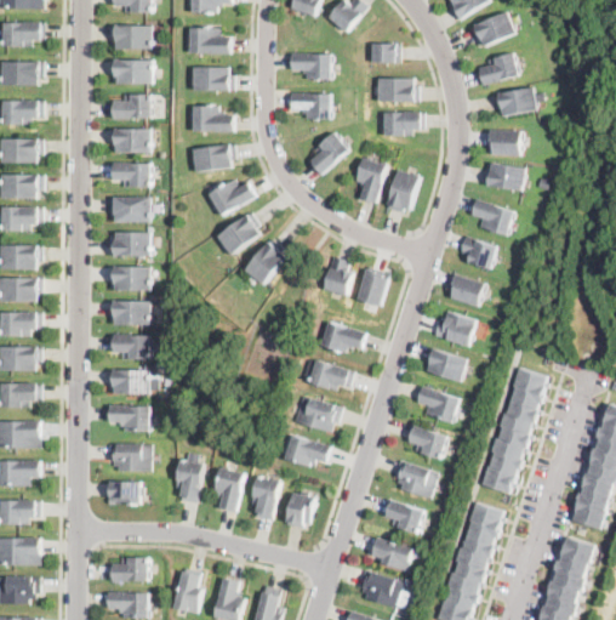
[(149,0),(149,11),(124,10),(124,5),(112,5),(112,0),(149,0)]
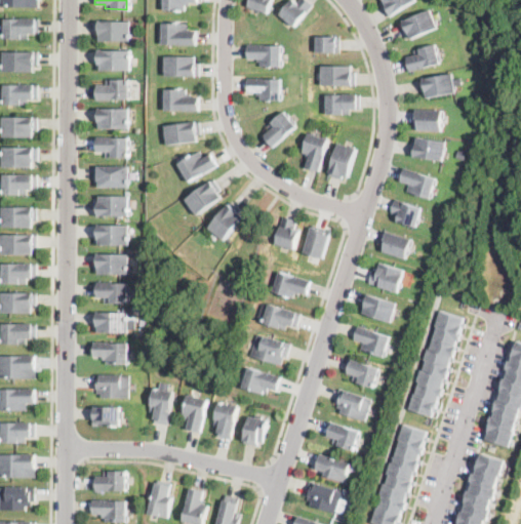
[(182,9),(162,9),(161,0),(194,0),(194,1),(186,1),(186,5),(182,5),(182,9)]
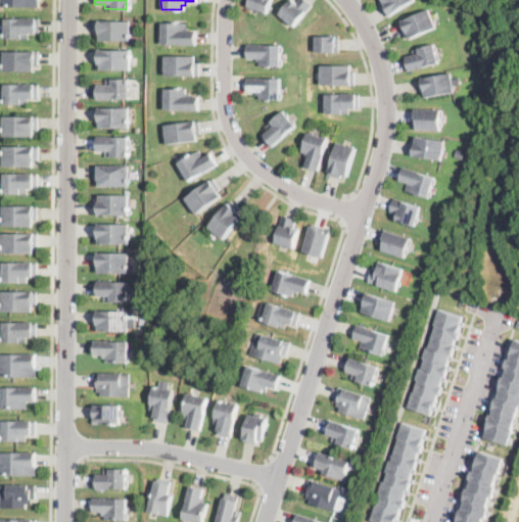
[(267,0),(263,13),(243,6),(245,0),(267,0)]
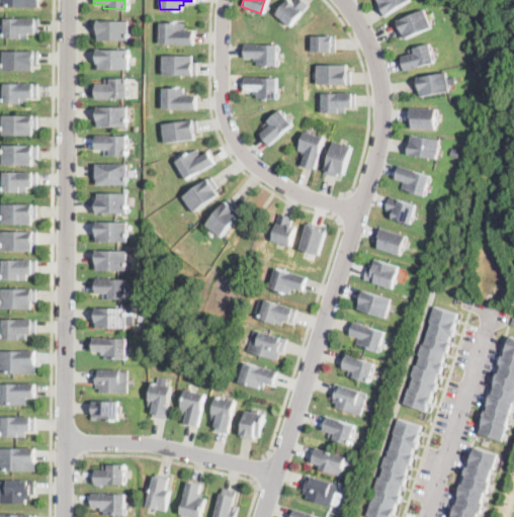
[(303,0),(307,4),(287,25),(272,12),(283,0),(287,0),(289,2),(290,0),(303,0)]
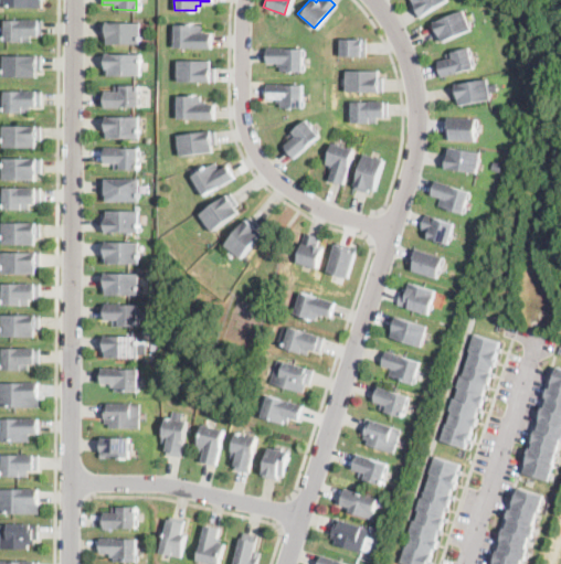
[(444,0),(416,16),(408,0),(444,0)]
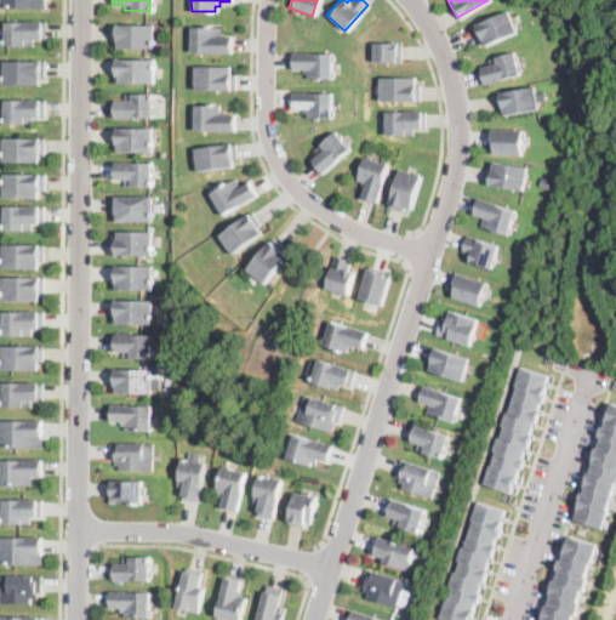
[(515,32),(482,46),(472,26),(506,10),(515,32)]
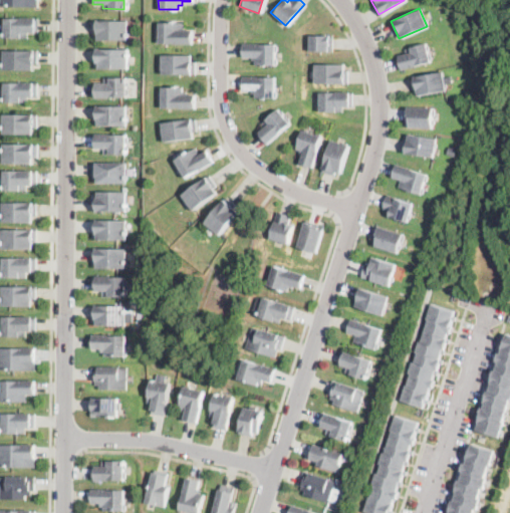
[(33,21),(33,31),(33,33),(24,33),(24,39),(2,38),(2,34),(0,34),(0,31),(2,31),(2,27),(0,27),(0,22),(2,22),(2,19),(33,19),(33,21)]
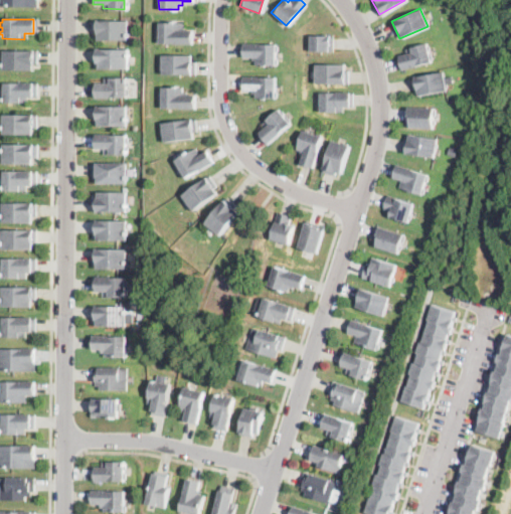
[(124,39),(94,39),(94,20),(125,20),(124,39)]
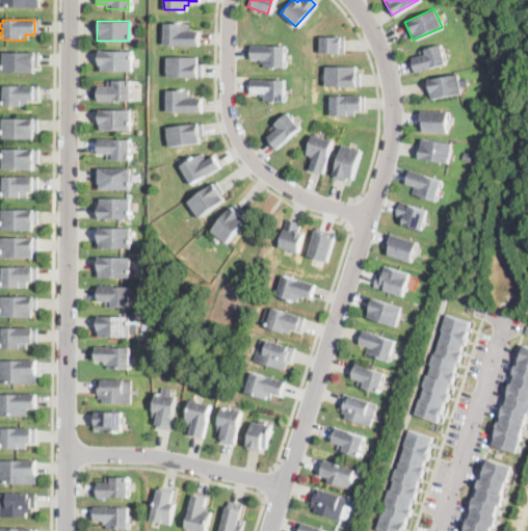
[(187,31),(196,31),(196,44),(162,45),(162,23),(187,23),(187,31)]
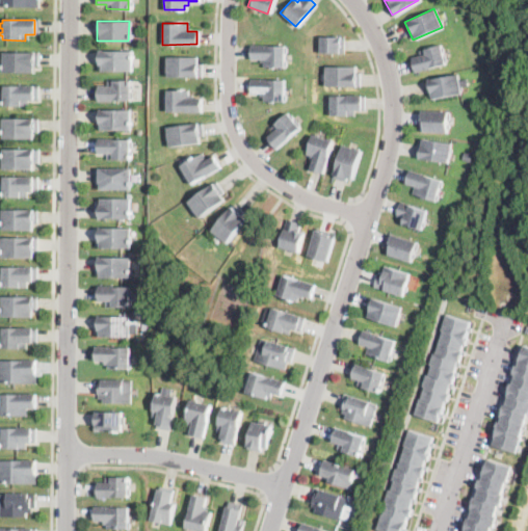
[(341,53),(319,53),(319,35),(341,36),(341,53)]
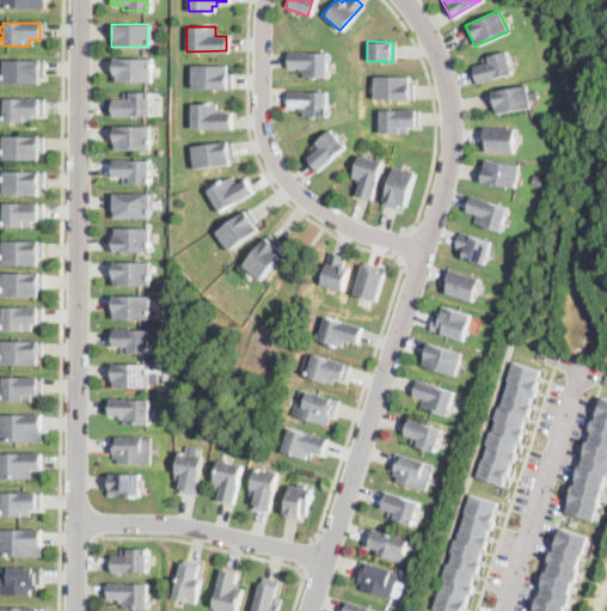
[(510,72),(476,83),(471,67),(486,62),(485,56),(503,50),(510,72)]
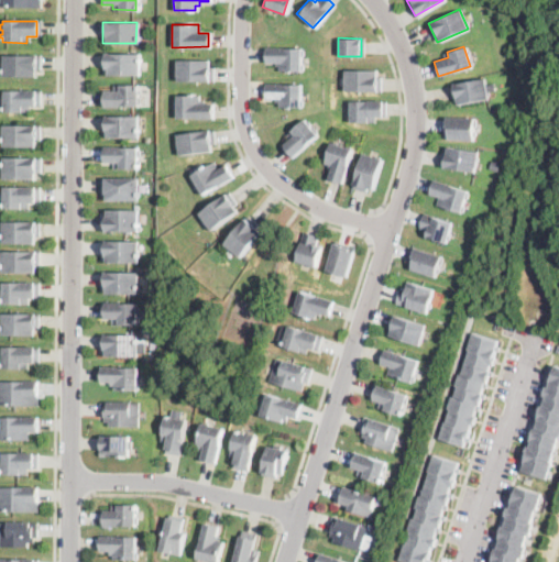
[(298,72),(277,72),(277,66),(274,66),(274,63),(262,63),(262,47),(298,47),(298,72)]
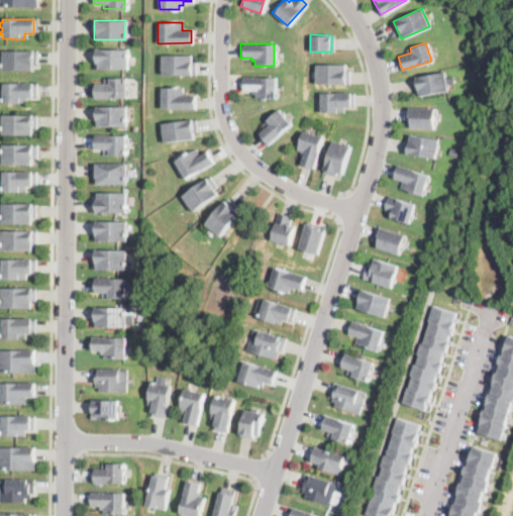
[(125,69),(97,69),(97,63),(93,63),(94,49),(126,49),(125,69)]
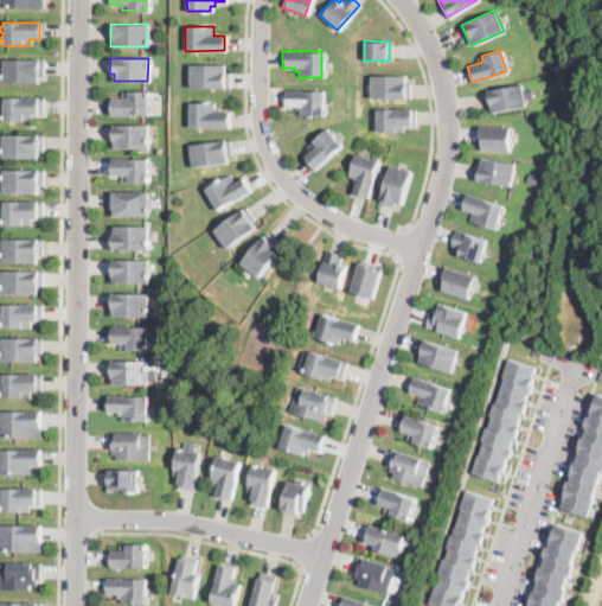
[(36,82),(1,82),(1,59),(40,59),(40,75),(36,75),(36,82)]
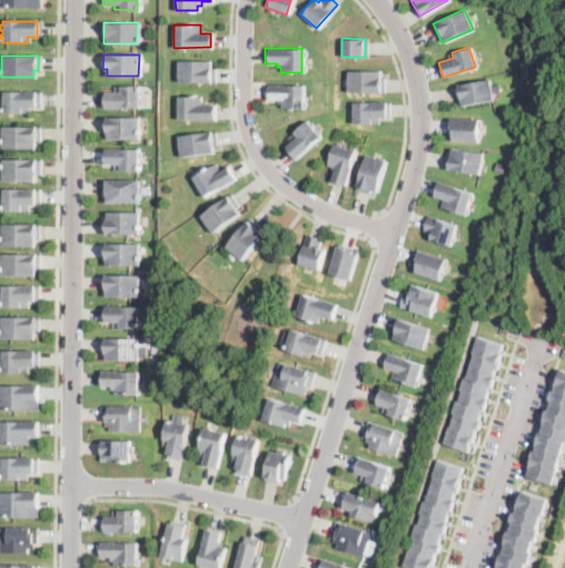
[(208,67),(214,67),(214,81),(177,81),(178,61),(208,61),(208,67)]
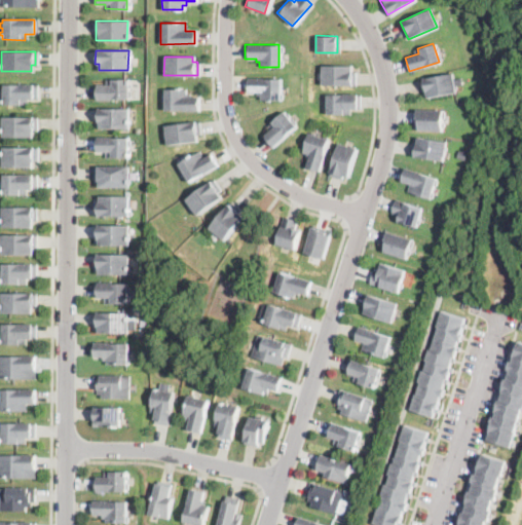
[(352,85),(320,85),(321,65),(348,65),(348,71),(352,71),(352,85)]
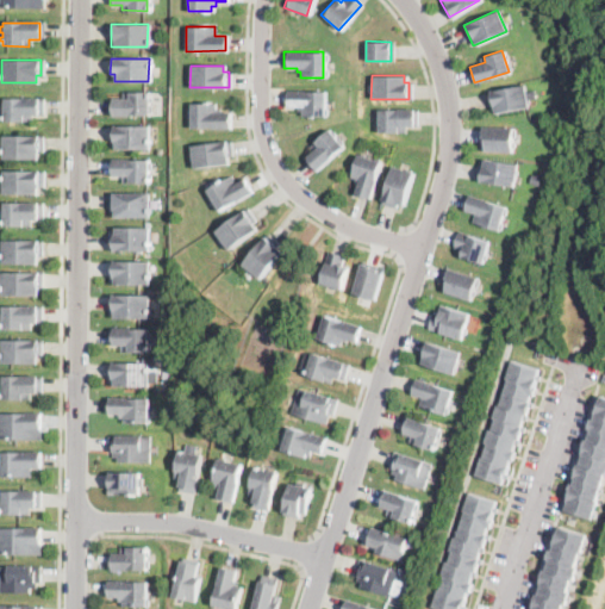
[(523,84),(524,91),(532,89),(534,97),(525,99),(526,107),(491,115),(487,91),(523,84)]
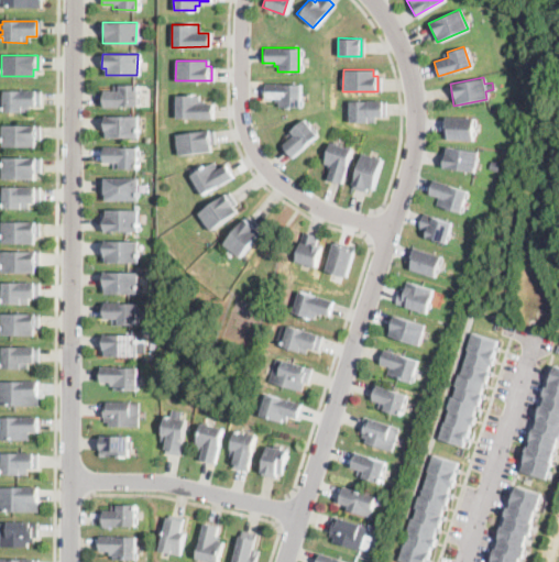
[(135,107),(100,106),(100,91),(117,91),(117,84),(136,84),(135,107)]
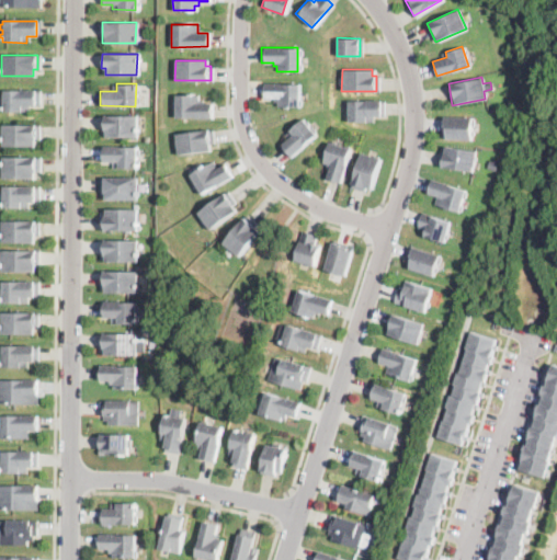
[(297,106),(275,106),(276,101),(273,101),(273,99),(261,99),(261,83),(297,83),(297,106)]
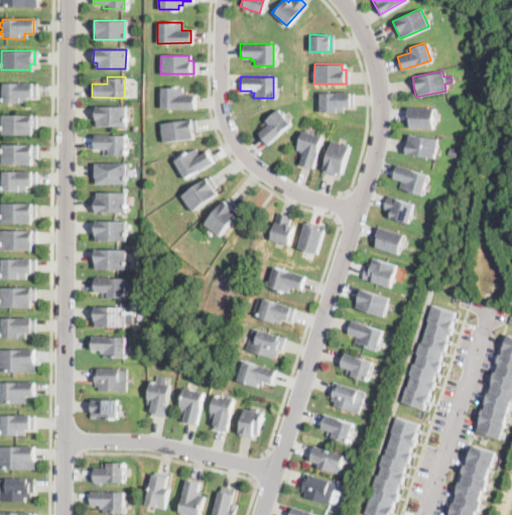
[(31,85),(31,97),(31,98),(23,98),(23,104),(1,103),(1,100),(0,100),(0,96),(1,96),(1,93),(0,93),(0,87),(1,87),(1,84),(31,84),(31,85)]
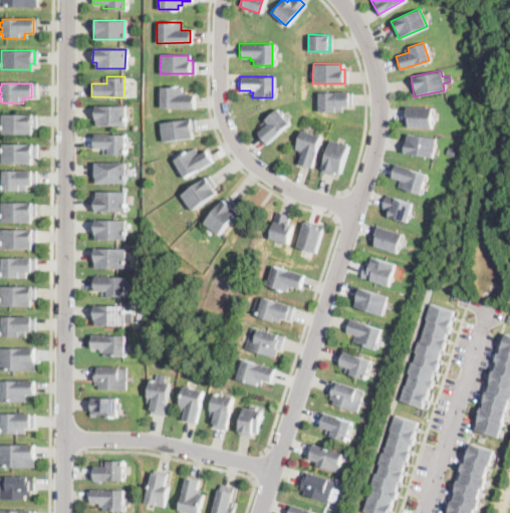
[(180,93),(192,93),(192,107),(160,107),(160,86),(180,86),(180,93)]
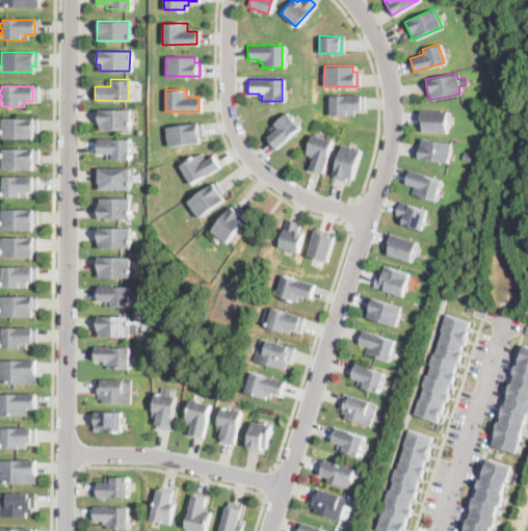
[(362,109),(351,109),(351,115),(328,115),(328,95),(362,96),(362,109)]
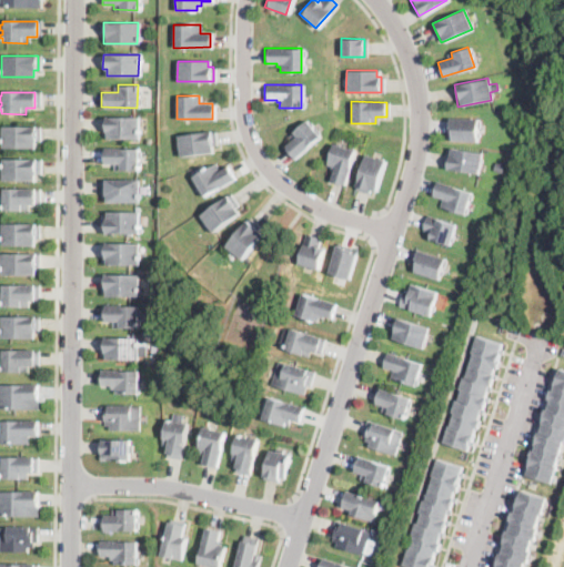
[(136,131),(136,140),(104,139),(104,134),(101,134),(101,118),(136,119),(136,131)]
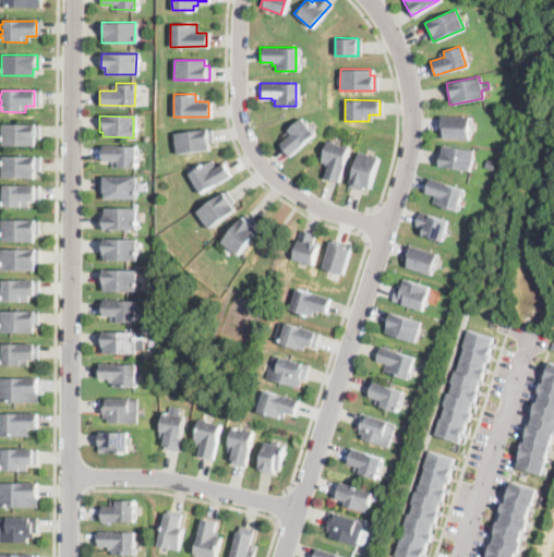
[(468,138),(441,138),(441,117),(468,117),(468,138)]
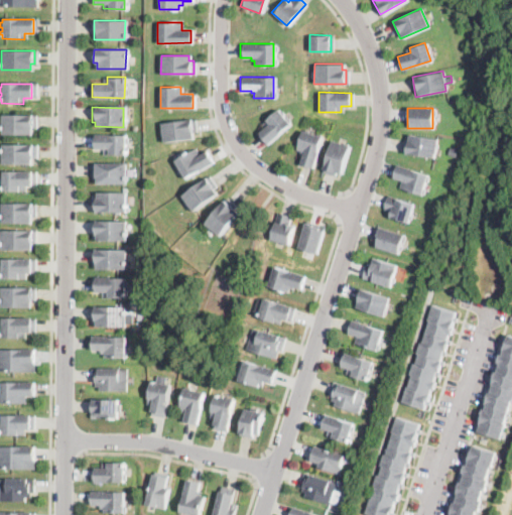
[(289,123),(266,143),(257,133),(268,123),(264,120),(276,109),(289,123)]
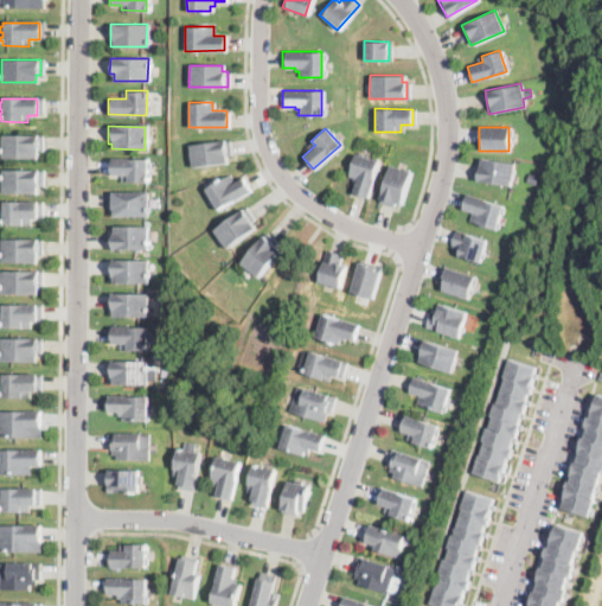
[(36,151),(36,153),(34,153),(34,159),(1,159),(1,136),(36,136),(36,151)]
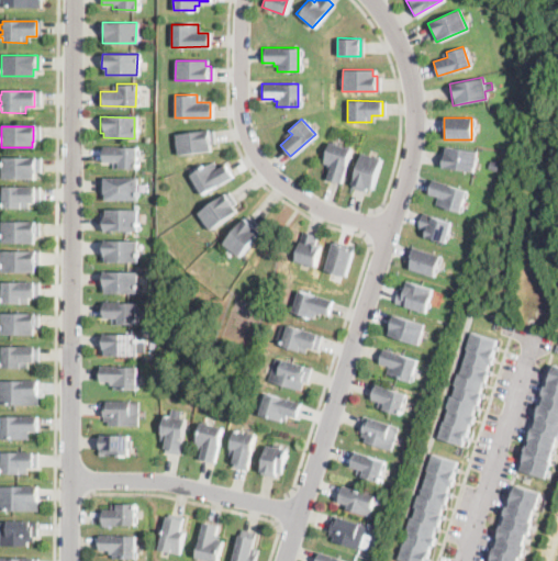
[(209,149),(177,154),(175,134),(210,128),(212,143),(209,144),(209,149)]
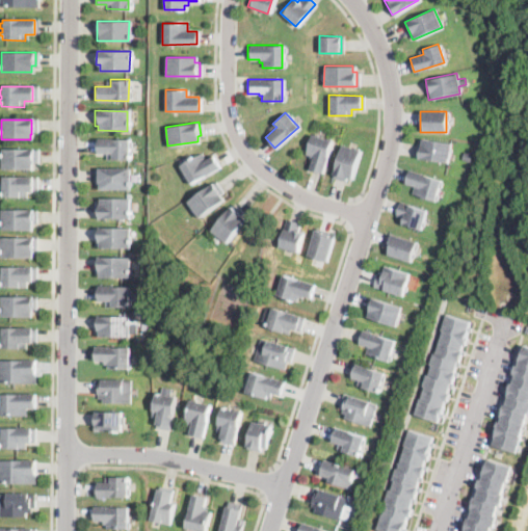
[(332,141),(320,174),(307,169),(311,157),(302,154),(310,134),(332,141)]
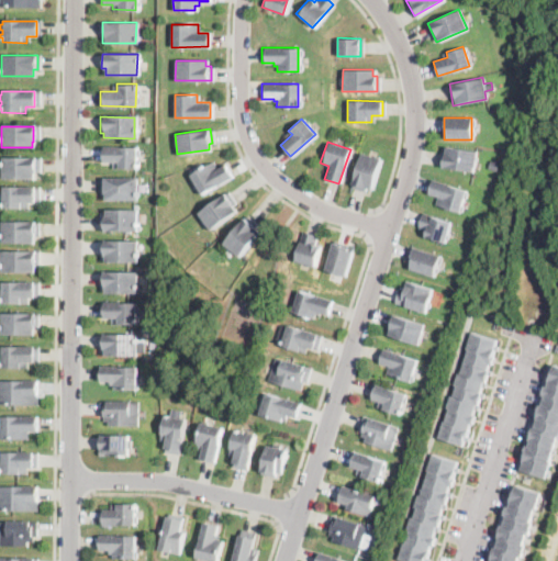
[(472,171),(439,166),(443,146),(476,150),(472,171)]
